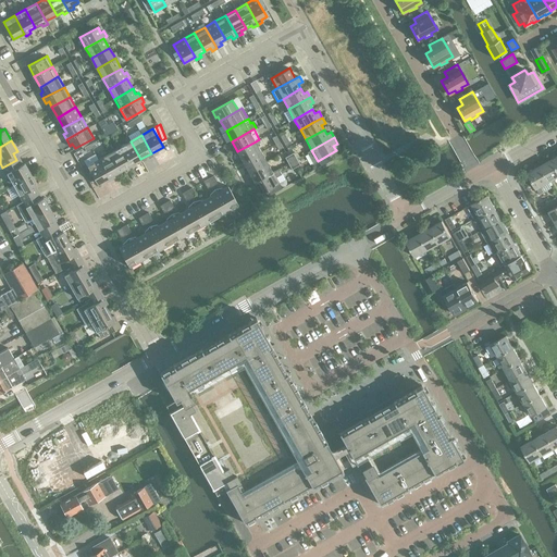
[(131,165),(140,159),(131,141),(120,147),(131,165)]
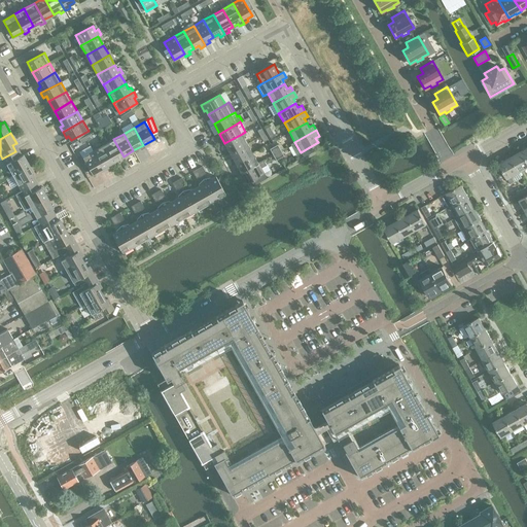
[(231,153),(247,143),(242,134),(224,143),(231,153)]
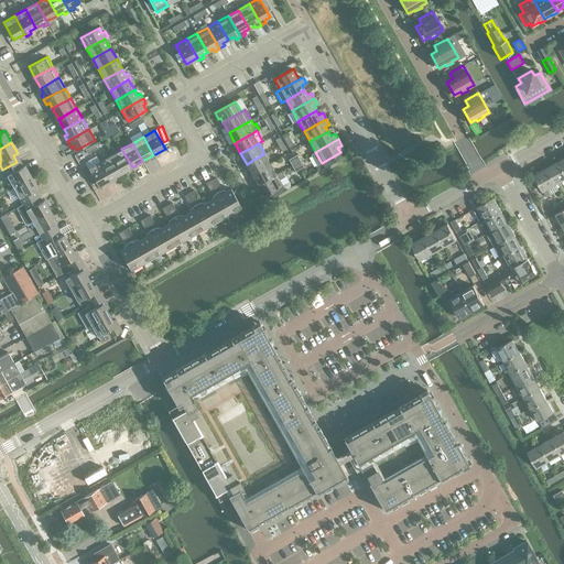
[(110,155),(121,173),(132,167),(121,149),(110,155)]
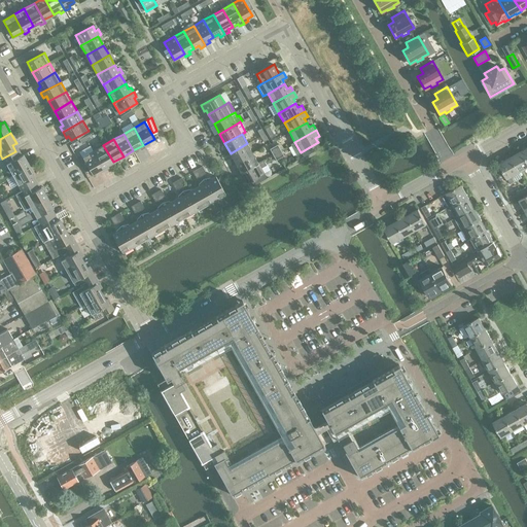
[(236,163),(253,152),(247,143),(231,153),(236,163)]
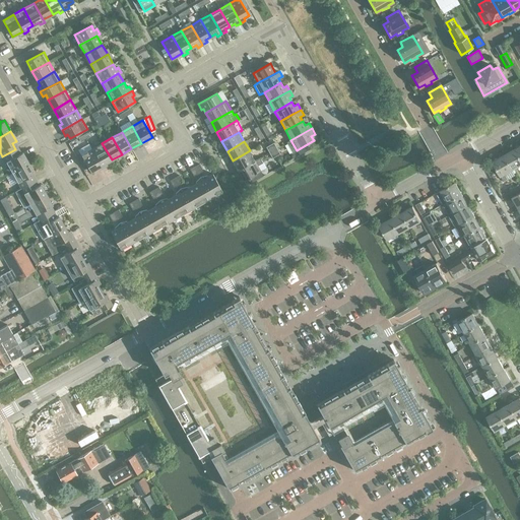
[(106,164),(112,159),(102,143),(91,149),(102,166),(103,169),(107,166),(106,164)]
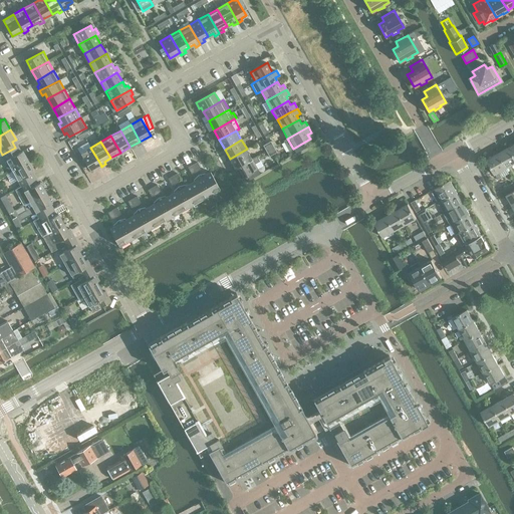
[(11,171),(28,162),(22,151),(18,154),(15,148),(2,155),(11,171)]
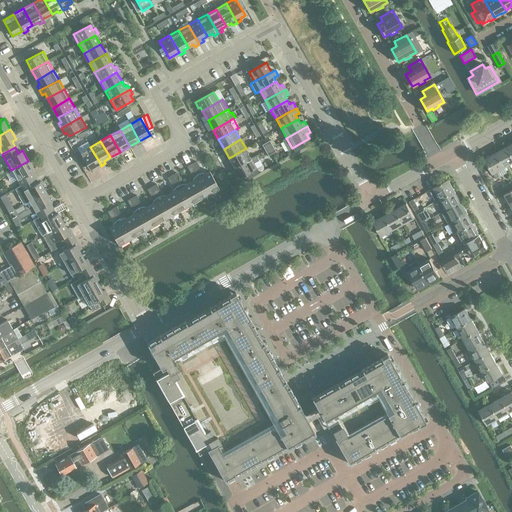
[(101,166),(100,163),(90,147),(80,152),(89,169),(95,166),(97,168),(101,166)]
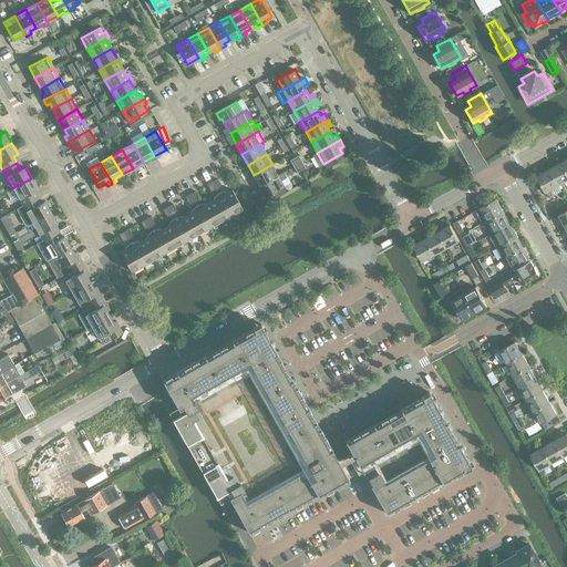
[(566,173),(560,163),(549,169),(558,186),(566,181),(566,173)]
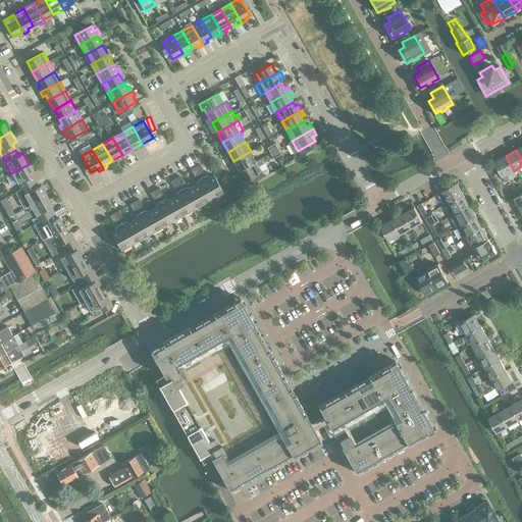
[(239,170),(256,161),(251,151),(233,161),(239,170)]
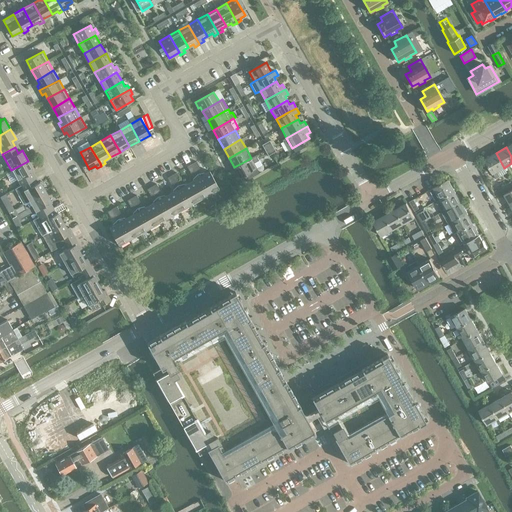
[(496,153),(485,159),(484,159),(493,174),(504,168),(496,153)]
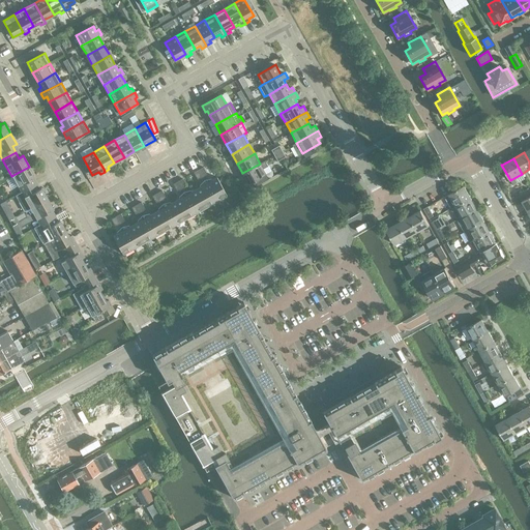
[(265,160),(260,164),(242,173),(245,177),(243,178),(246,184),(266,174),(262,168),(267,165),(265,160)]
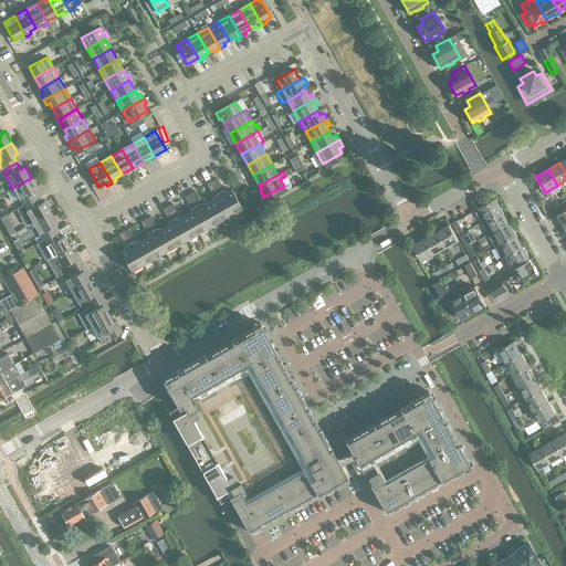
[(22,206),(37,197),(33,191),(38,189),(31,178),(12,188),(22,206)]
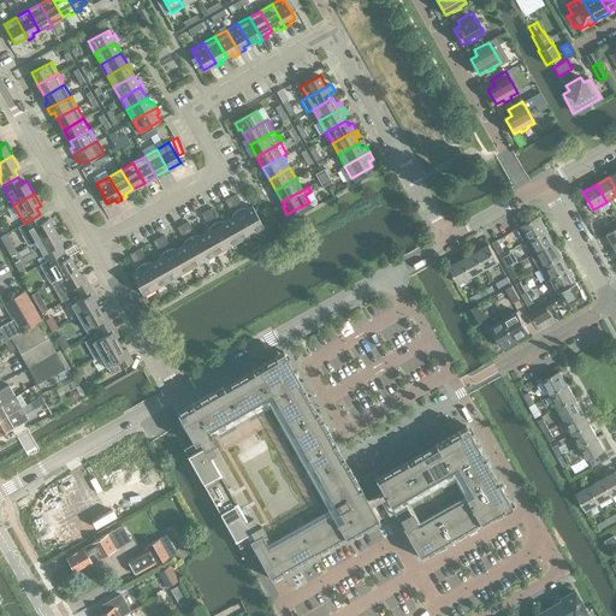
[(238,213),(252,235),(265,227),(253,206),(238,213)]
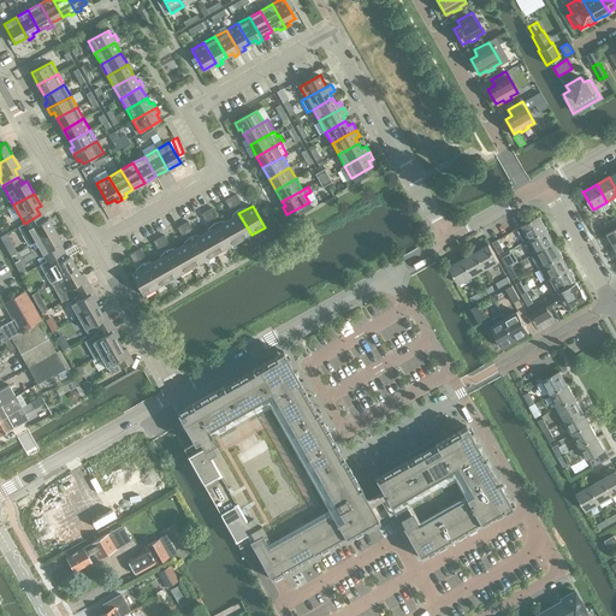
[(240,242),(252,235),(238,213),(226,220),(240,242)]
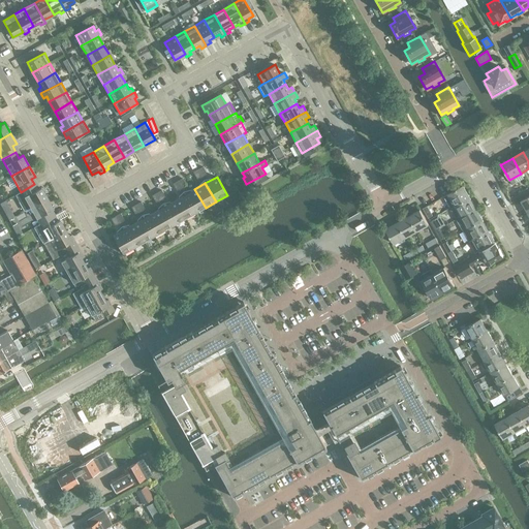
[(37,190),(34,184),(21,192),(16,195),(25,211),(30,208),(48,198),(41,188),(37,190)]
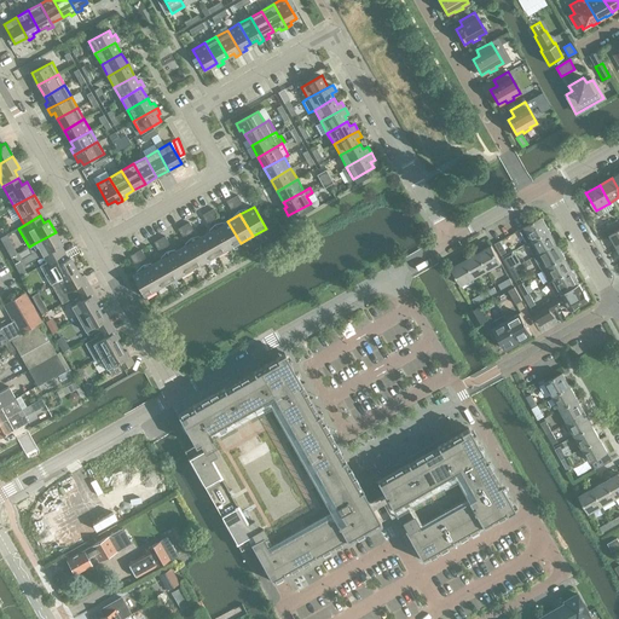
[(542,217),(531,223),(519,230),(526,243),(531,241),(549,230),(542,217)]
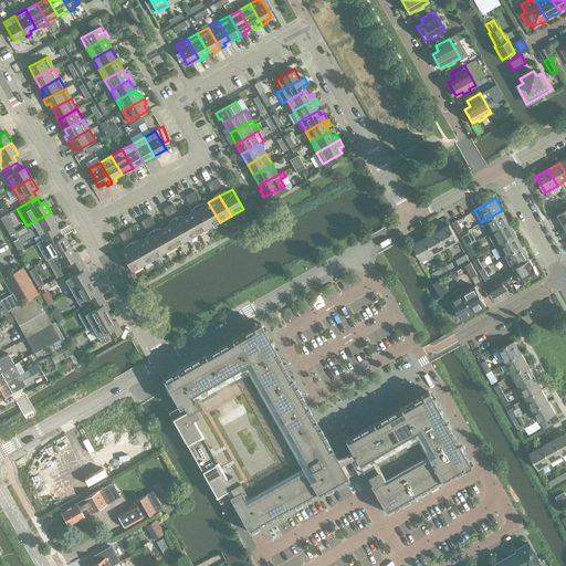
[(556,211),(565,205),(565,203),(564,200),(554,207),(556,211)]
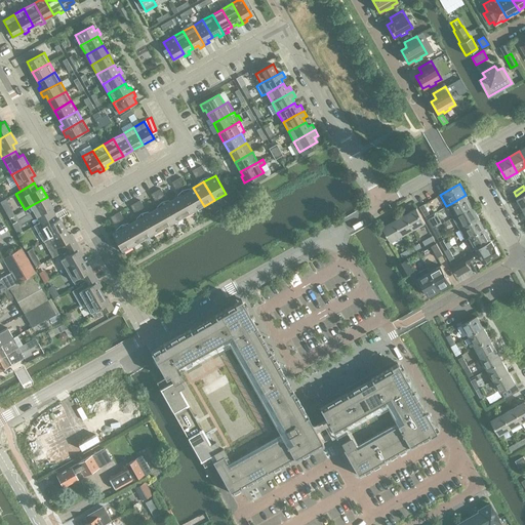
[(204,206),(193,188),(184,193),(194,211),(204,206)]
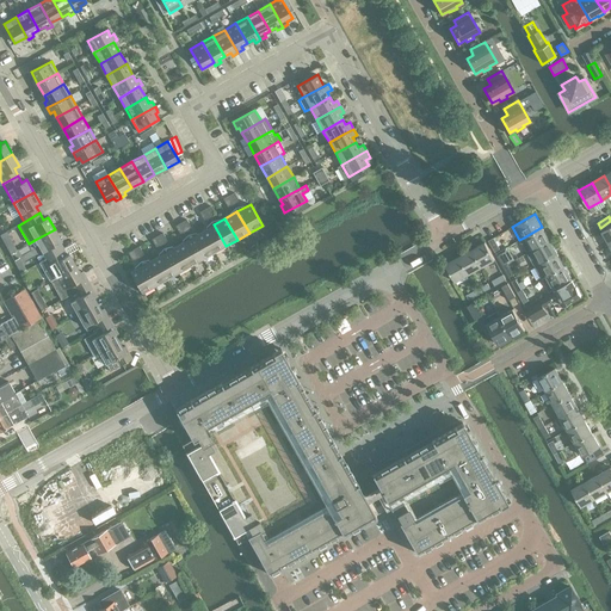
[(214,253),(226,246),(214,224),(202,232),(214,253)]
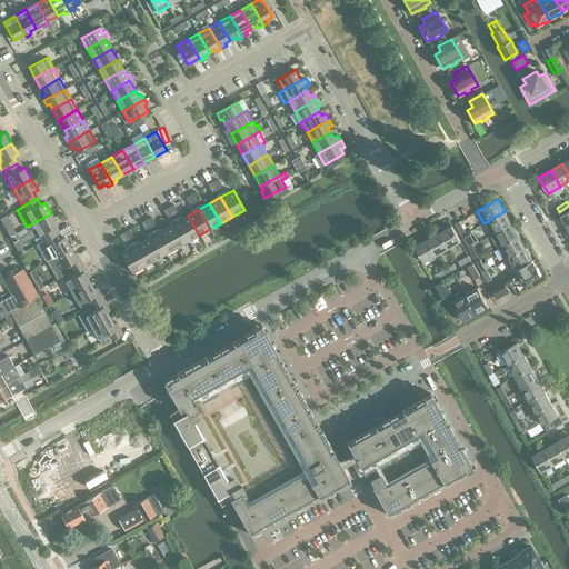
[(511,223),(505,211),(488,221),(496,233),(511,223)]
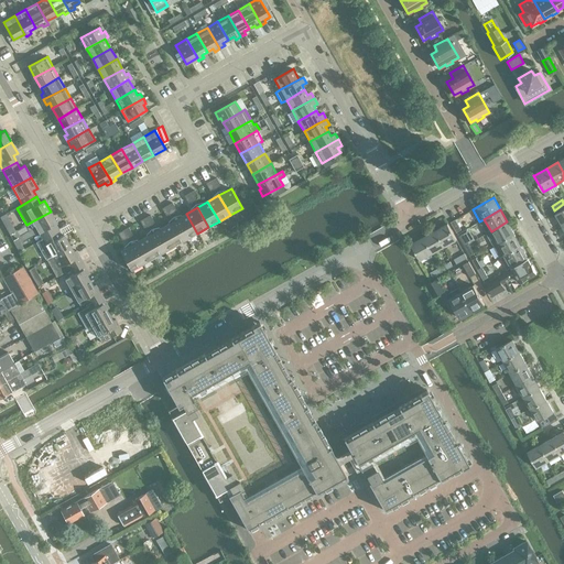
[(9,231),(15,229),(9,212),(2,214),(9,231)]
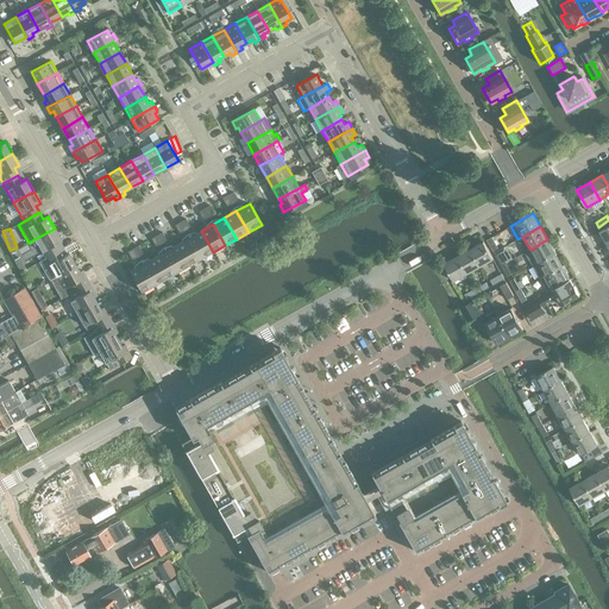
[(45,258),(61,250),(57,243),(61,240),(55,228),(35,239),(45,258)]
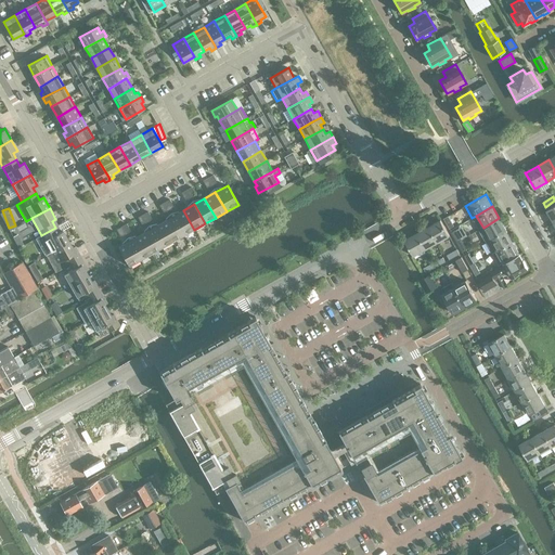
[(194,230),(183,210),(172,217),(183,235),(194,230)]
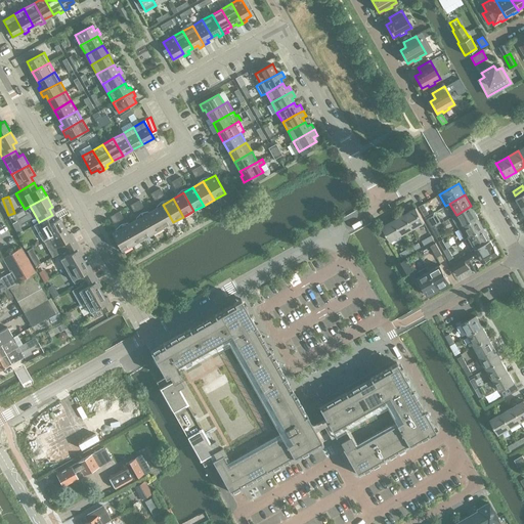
[(429,215),(423,204),(419,206),(425,217),(429,215)]
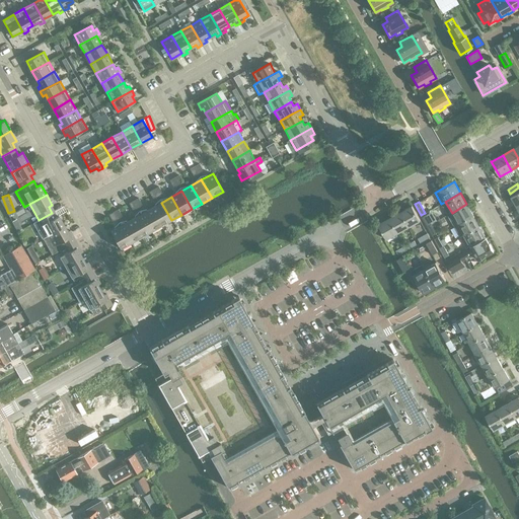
[(161,226),(171,220),(161,203),(151,208),(161,226)]
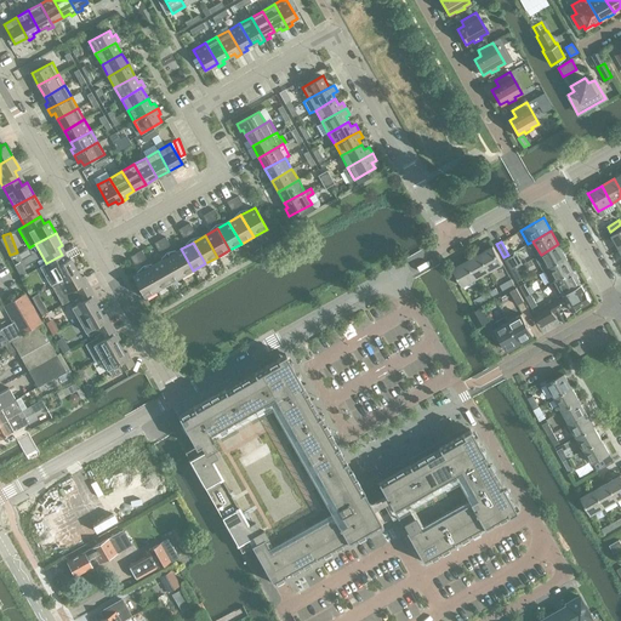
[(543,271),(567,257),(558,244),(541,255),(536,257),(543,271)]
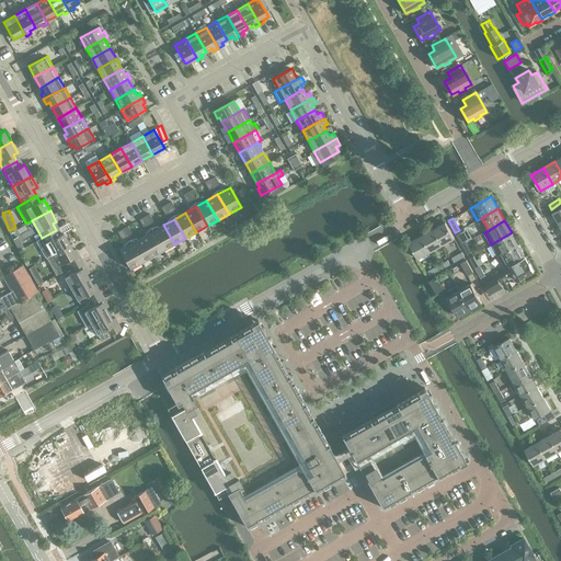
[(455,239),(445,222),(433,229),(443,245),(455,239)]
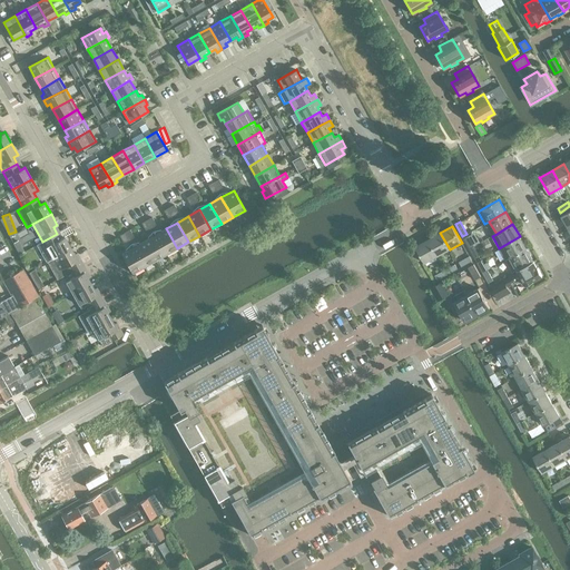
[(177,248),(166,228),(155,235),(166,255),(177,248)]
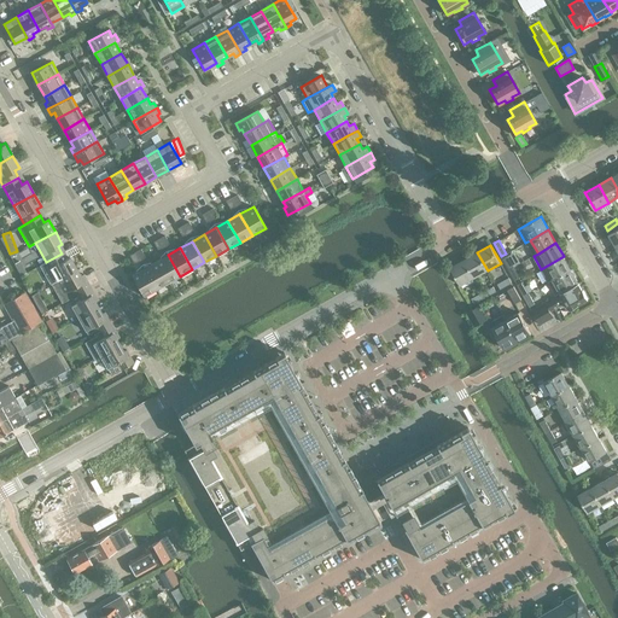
[(488,270),(477,252),(464,260),(474,278),(488,270)]
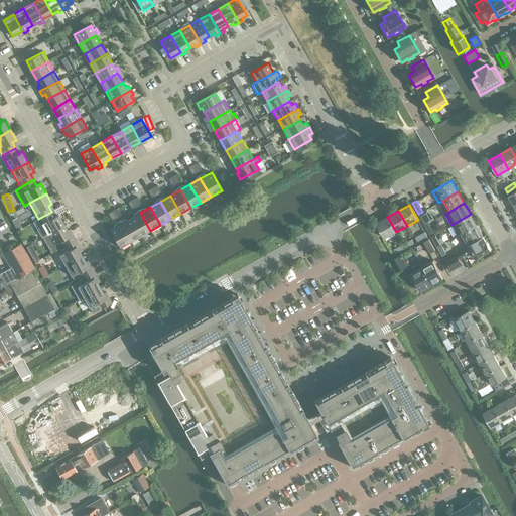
[(53,216),(51,212),(38,219),(39,221),(34,224),(42,238),(47,235),(63,225),(57,214),(53,216)]
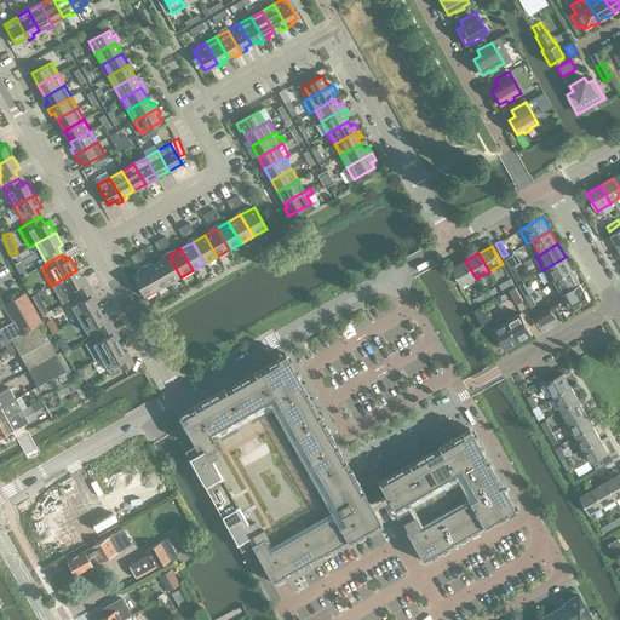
[(507,254),(503,257),(510,270),(515,268),(507,254)]
